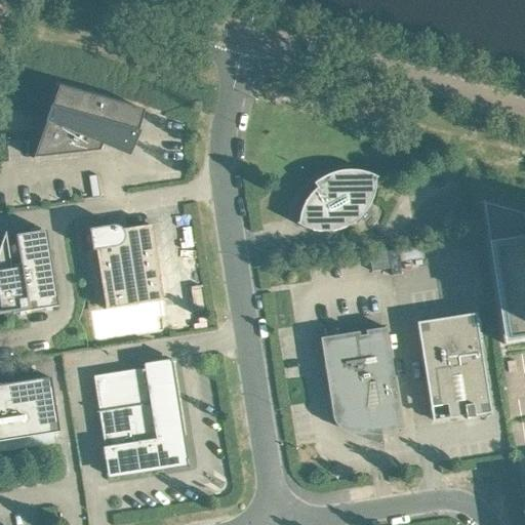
[(99,152),(104,142),(127,152),(135,134),(137,135),(145,110),(59,86),(50,110),(53,111),(50,119),(47,118),(33,159),(99,152)]
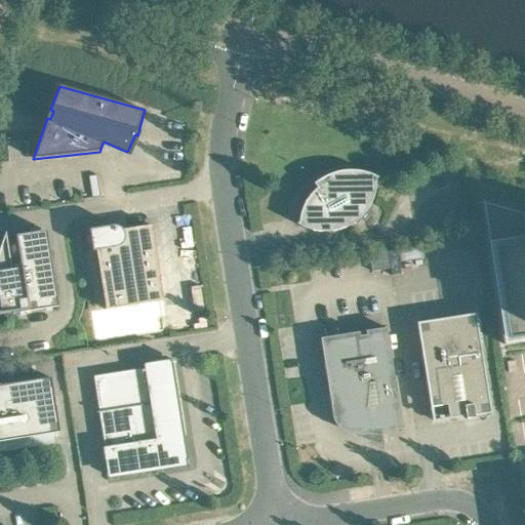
[(375,188),(375,178),(377,178),(377,177),(368,173),(358,171),(348,170),(338,171),(328,174),(330,179),(322,185),(315,190),(309,197),(304,205),(299,214),(298,224),(297,223),(296,225),(305,229),(314,231),(323,232),(332,232),(341,230),(350,226),(358,219),(364,213),(369,205),(373,197),(375,188)]
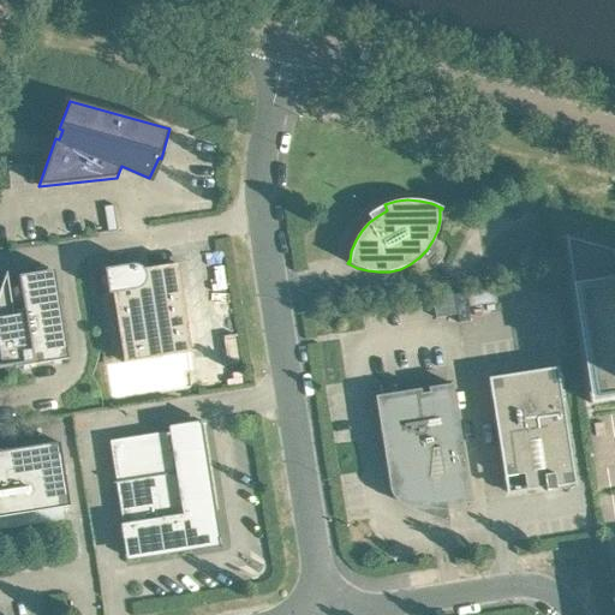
[(105,207),(108,231),(118,228),(113,206),(105,207)]
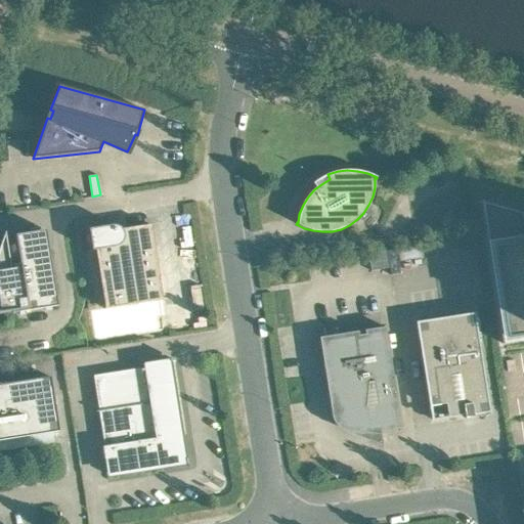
[(523,217),(523,214),(480,203),(503,344),(523,340),(523,217)]
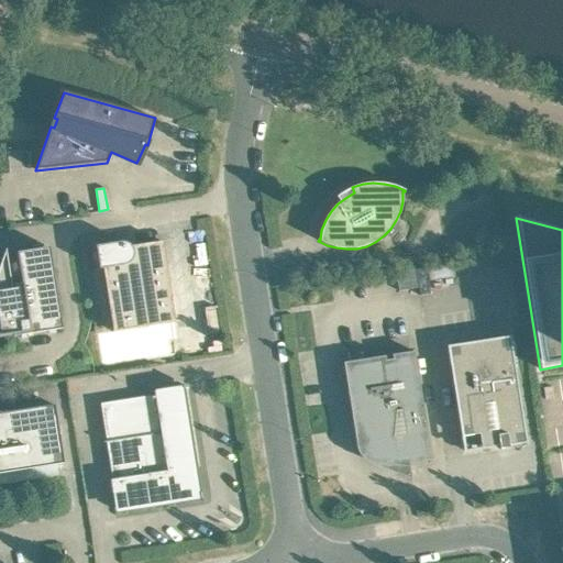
[(162,242),(131,246),(129,244),(127,243),(124,242),(122,242),(120,242),(96,246),(99,269),(103,268),(113,332),(174,322),(162,242)]
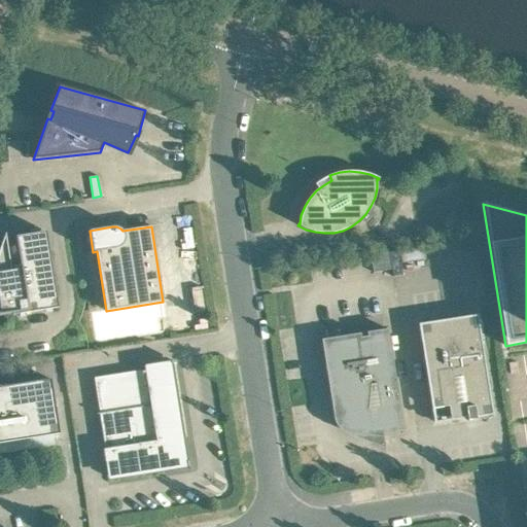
[(59,308),(46,232),(15,237),(18,245),(7,246),(5,234),(4,234),(0,246),(0,315),(11,314),(11,315),(59,308)]
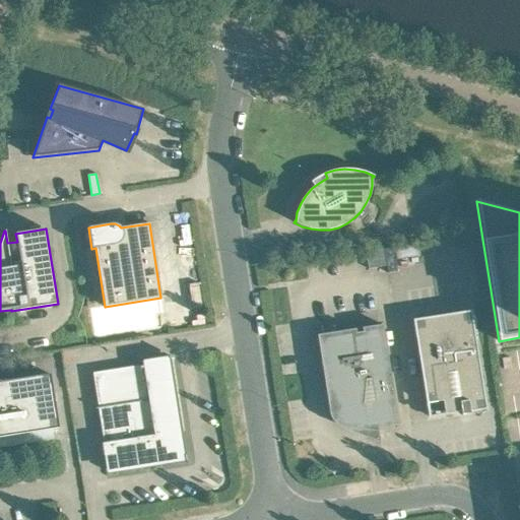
[(368,269),(386,266),(383,249),(366,251),(368,269)]
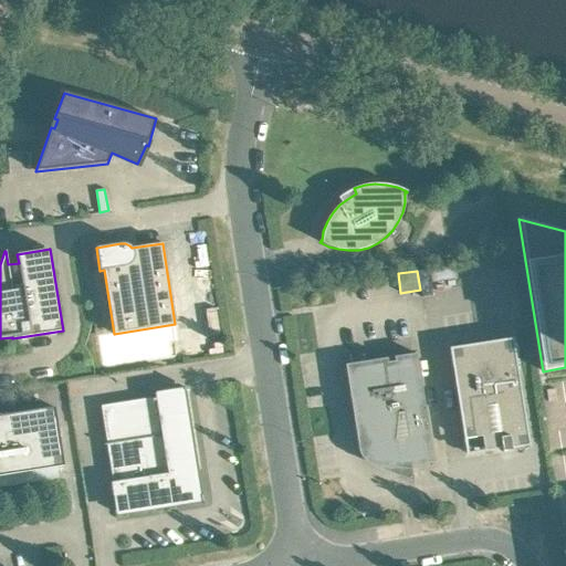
[(464,439),(467,453),(502,448),(502,452),(512,450),(512,449),(530,446),(512,338),(449,348),(463,439),(464,439)]
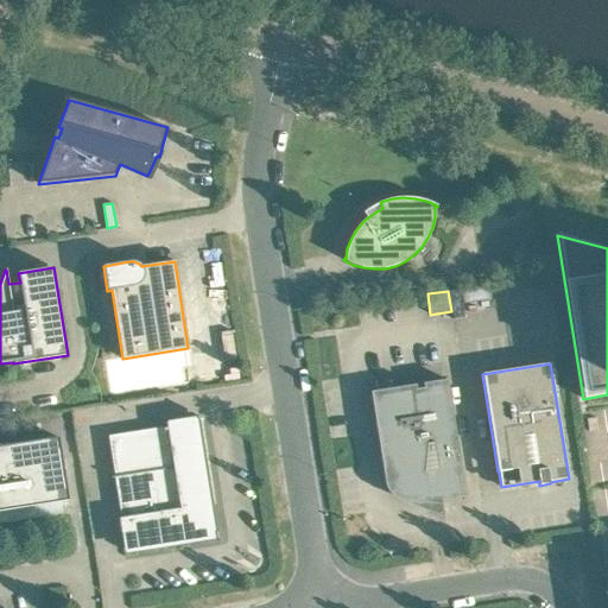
[(371,378),(373,392),(378,422),(375,422),(385,482),(386,488),(390,493),(393,496),(398,499),(403,500),(429,502),(429,498),(441,496),(442,501),(466,498),(448,380),(423,384),(424,388),(417,390),(416,385),(375,391),(373,378),(371,378)]
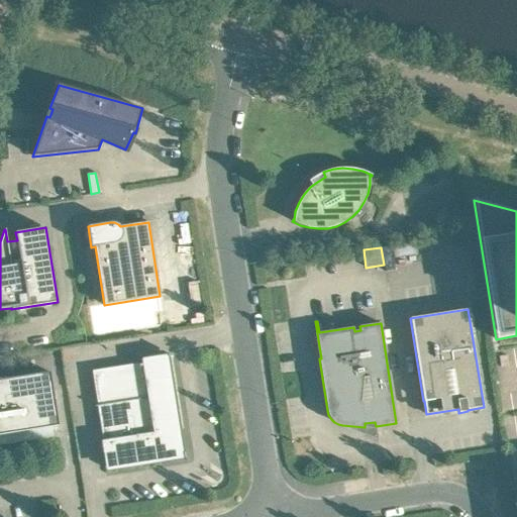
[(169,357),(170,357),(173,356),(173,355),(141,360),(141,363),(92,371),(97,405),(95,405),(95,407),(97,406),(103,440),(101,440),(105,469),(162,459),(161,454),(179,452),(175,430),(181,429),(181,428),(180,428),(177,411),(178,411),(178,410),(177,410),(174,394),(175,393),(175,392),(174,392),(171,376),(173,376),(172,375),(171,375),(169,357)]
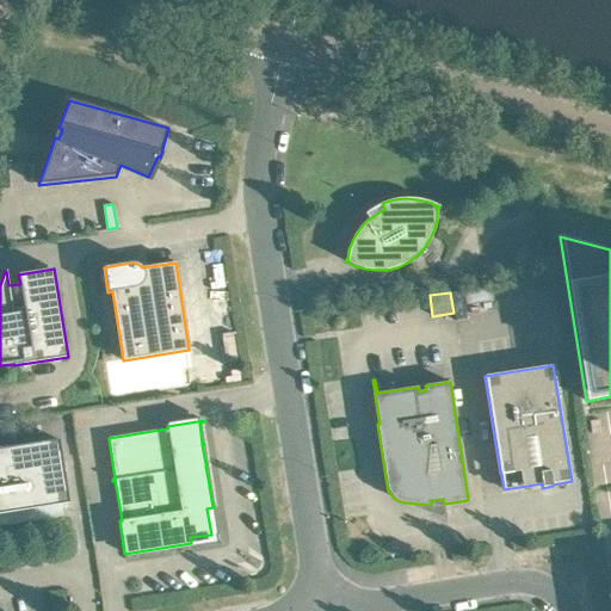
[(0,513),(68,503),(59,439),(0,449),(0,513)]
